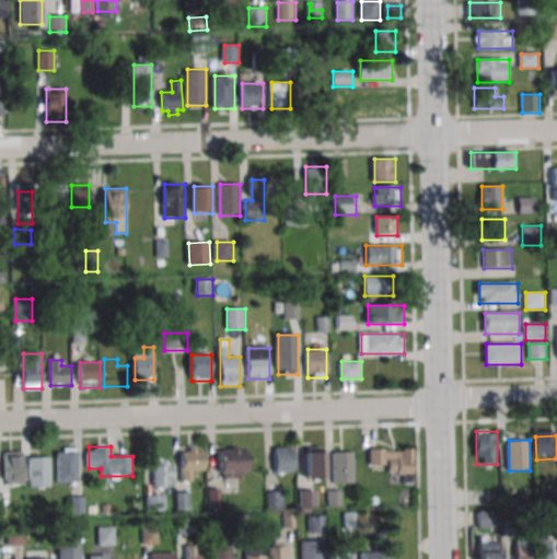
[(296,473),(296,447),(276,447),(276,473),(296,473)]
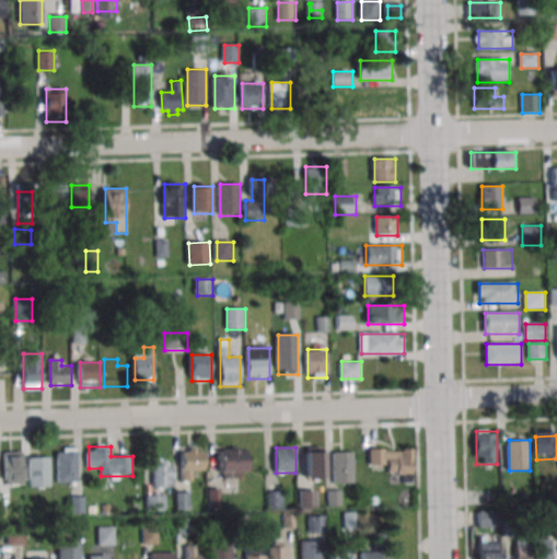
[(325,479),(325,447),(308,447),(308,479),(325,479)]
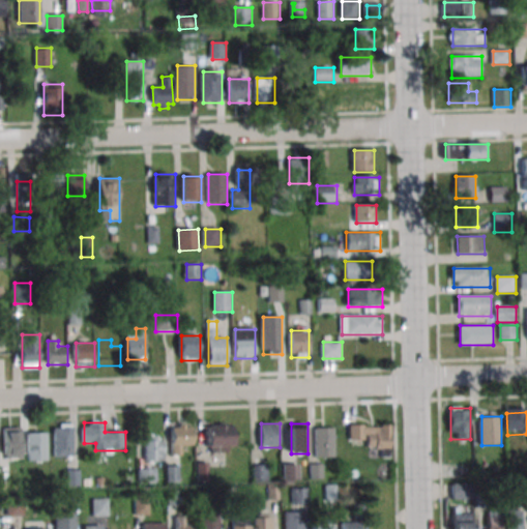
[(56,459),(74,459),(74,424),(56,424),(56,459)]
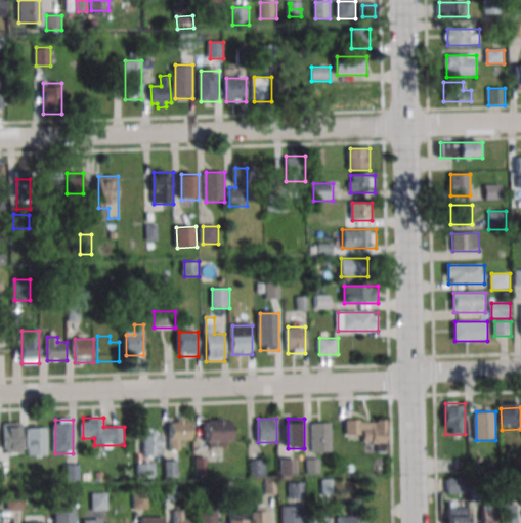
[(192,441),(192,420),(171,420),(171,450),(181,450),(181,441),(192,441)]
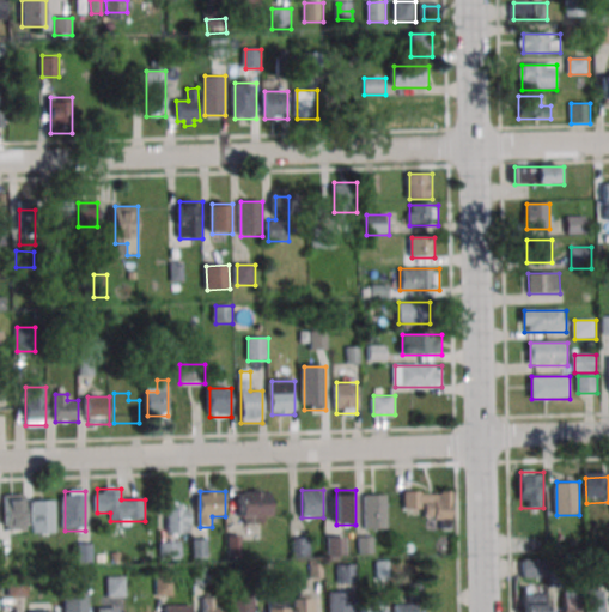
[(241,492),(241,523),(272,523),(272,492),(241,492)]
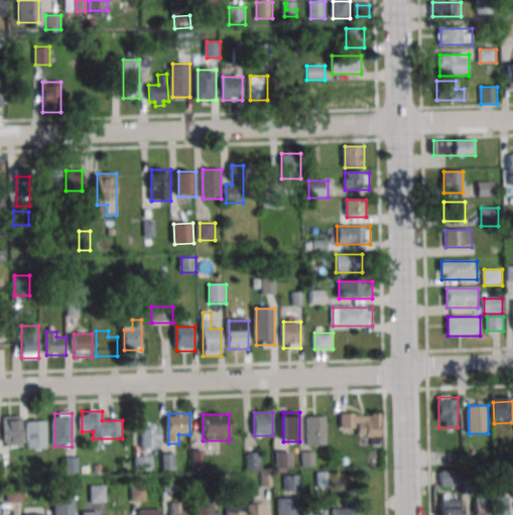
[(383,446),(383,414),(342,414),(342,431),(359,431),(359,436),(372,436),(372,446),(383,446)]
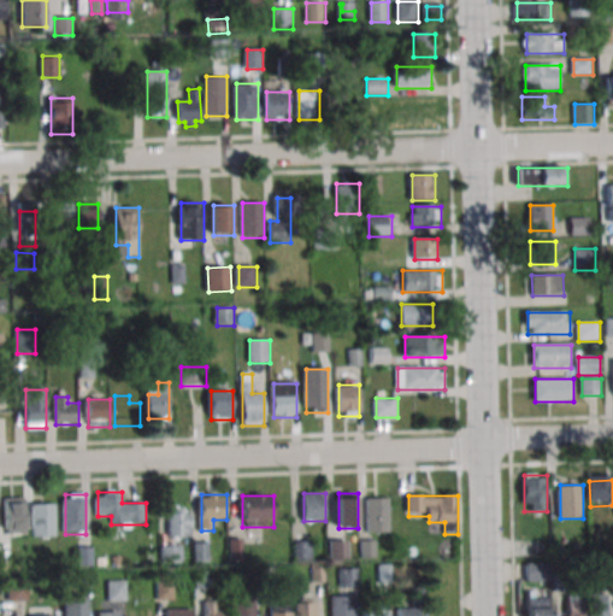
[(27,535),(27,498),(6,498),(6,535),(27,535)]
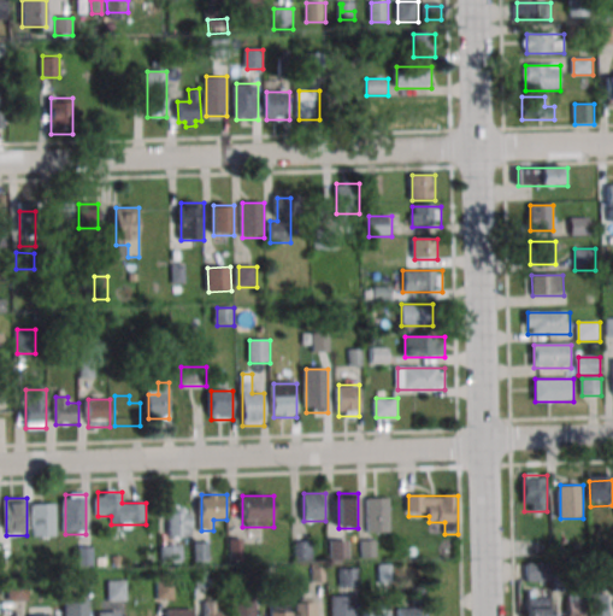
[(392,498),(369,498),(369,533),(392,533),(392,498)]
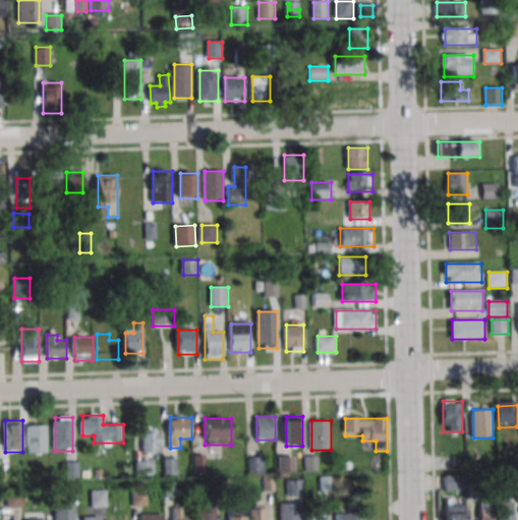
[(47,454),(47,425),(27,425),(27,454),(47,454)]
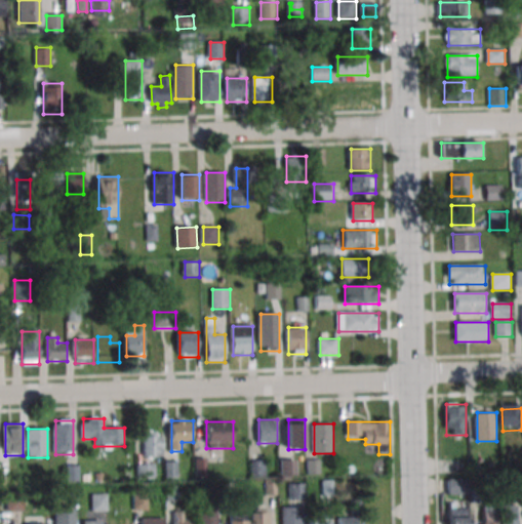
[(145,433),(145,457),(164,457),(164,433),(145,433)]
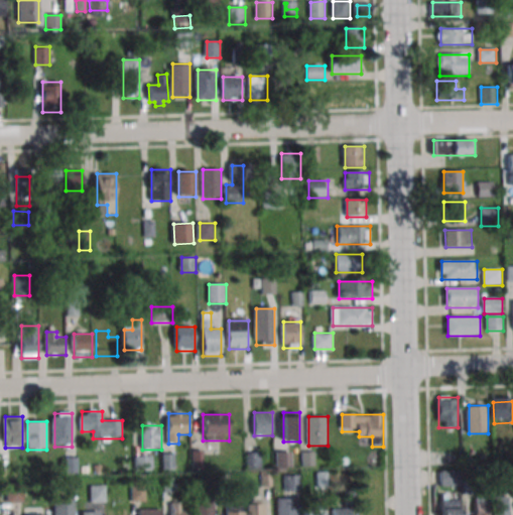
[(276,467),(292,467),(292,453),(276,453),(276,467)]
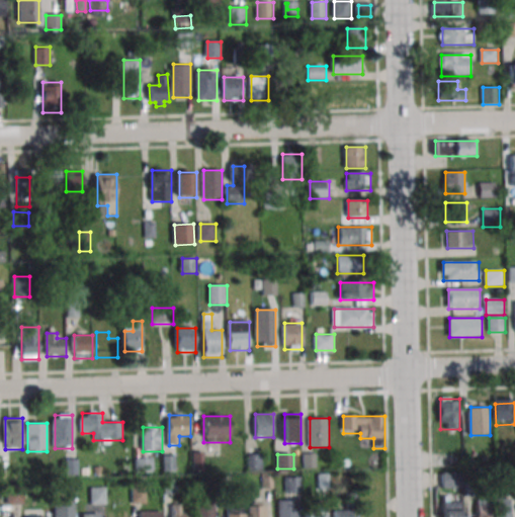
[(249,469),(262,469),(262,456),(249,456),(249,469)]
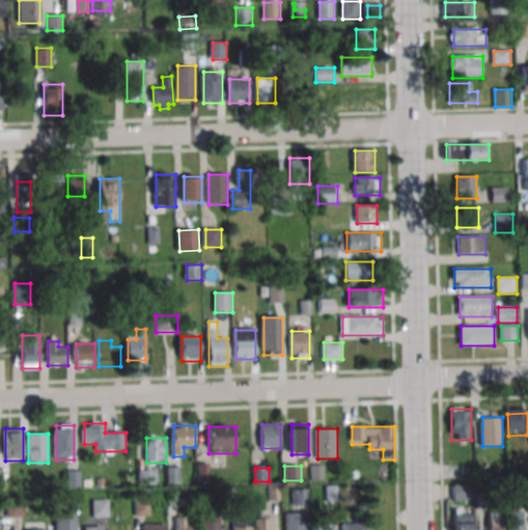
[(159,485),(159,470),(140,470),(140,485),(159,485)]
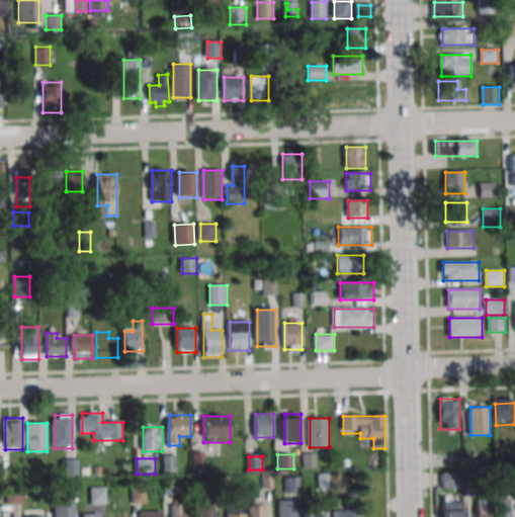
[(460,474),(443,474),(443,488),(460,488),(460,474)]
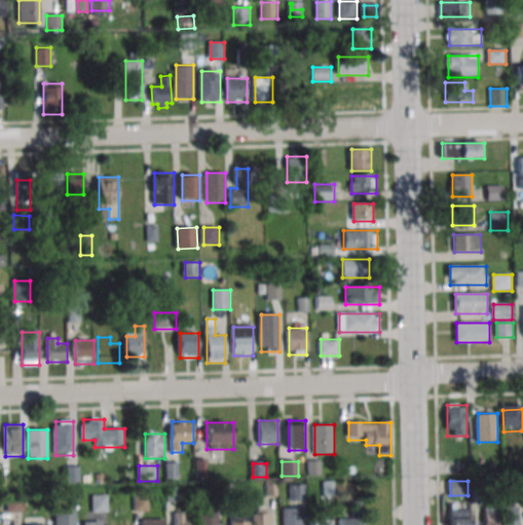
[(308,485),(292,485),(292,500),(308,500),(308,485)]
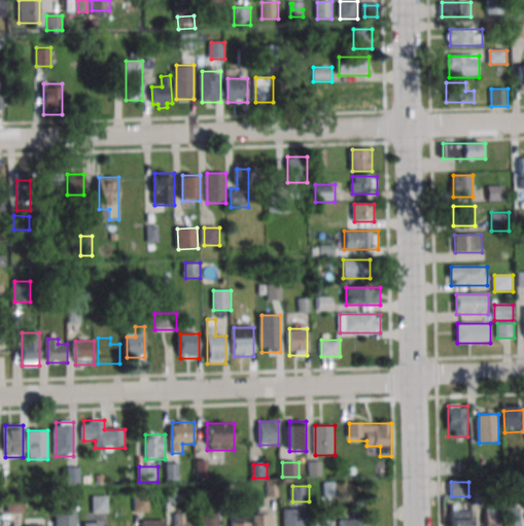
[(149,492),(135,492),(135,513),(149,513),(149,492)]
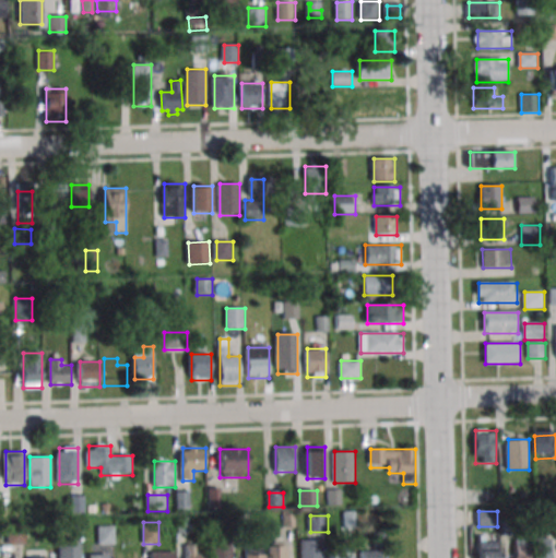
[(116,526),(98,526),(98,545),(116,545),(116,526)]
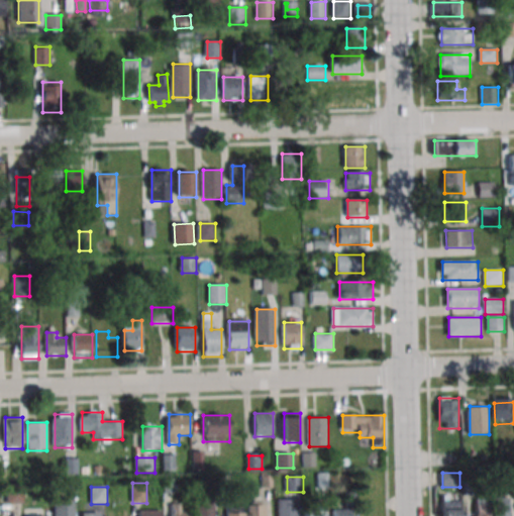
[(491,515),(491,499),(477,499),(477,515),(491,515)]
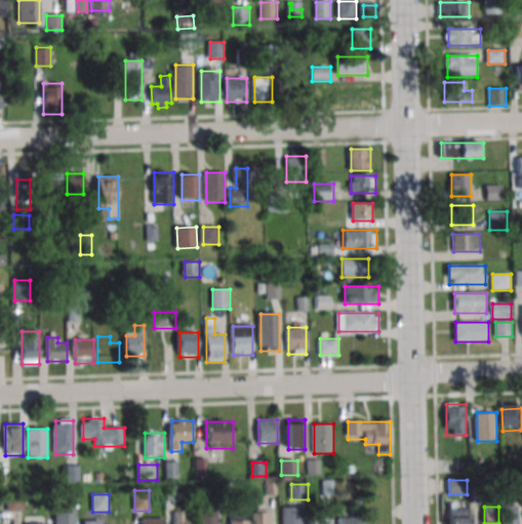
[(520,523),(520,507),(503,507),(503,523),(520,523)]
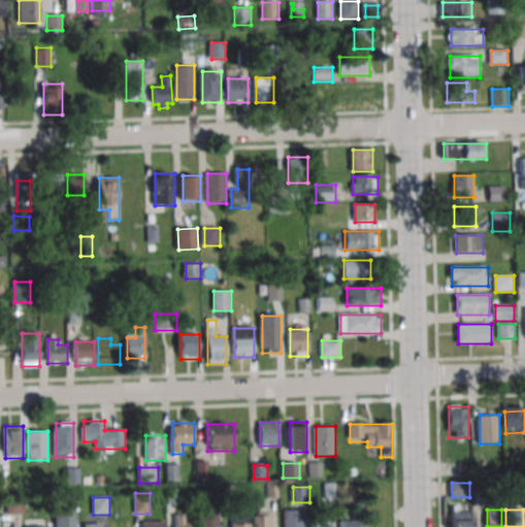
[(271,526),(272,511),(256,511),(255,526),(271,526)]
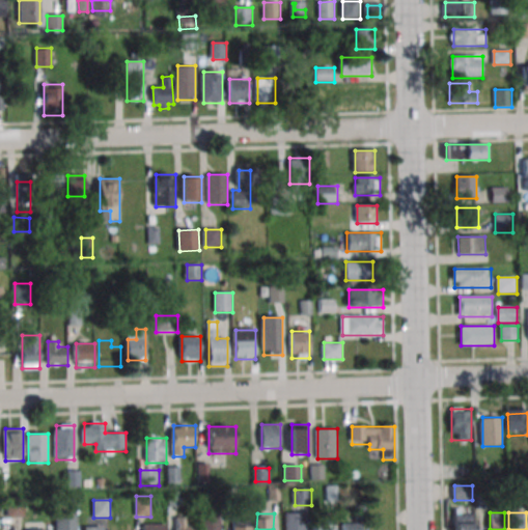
[(306,529),(306,513),(286,513),(286,529),(306,529)]
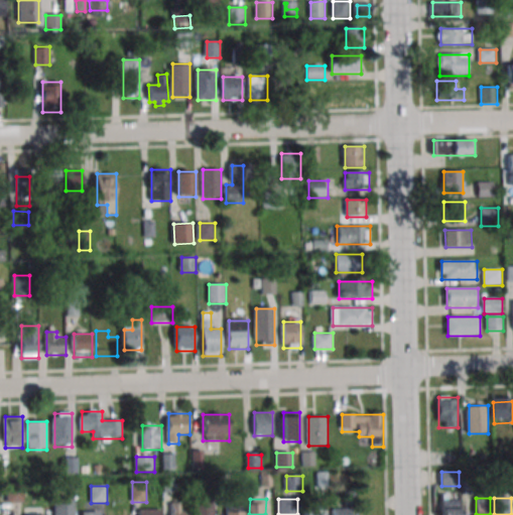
[(54,500),(54,514),(76,514),(77,500),(54,500)]
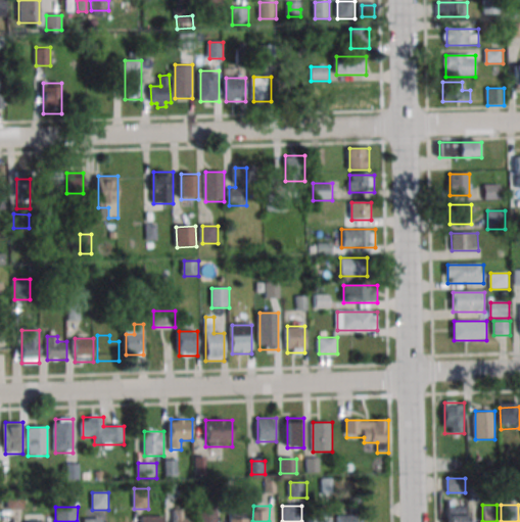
[(448,508),(448,521),(468,521),(468,508),(448,508)]
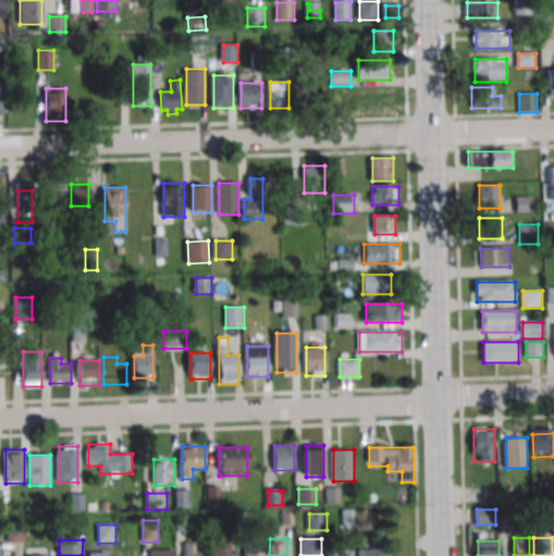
[(210,542),(209,555),(232,555),(232,542),(210,542)]
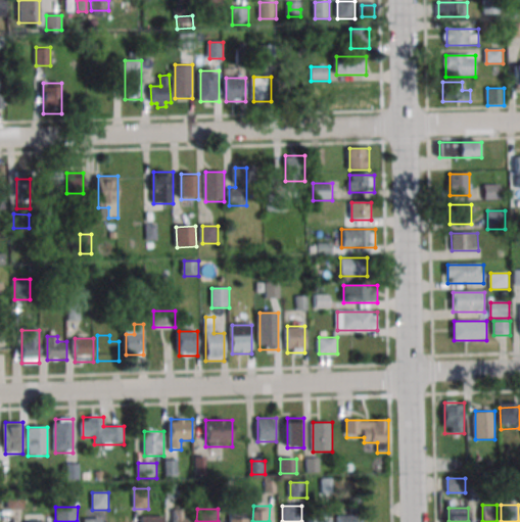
[(192,521),(193,519),(184,519),(184,510),(175,510),(175,521),(192,521)]
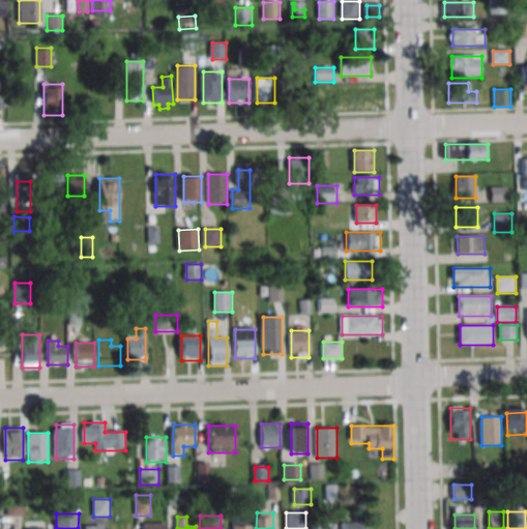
[(252,528),(252,518),(234,518),(233,528),(252,528)]
